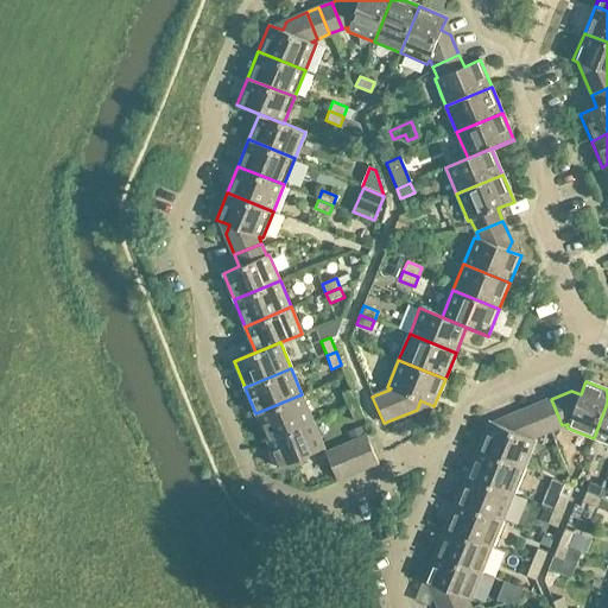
[(358,404),(352,390),(342,394),(348,407),(358,404)]
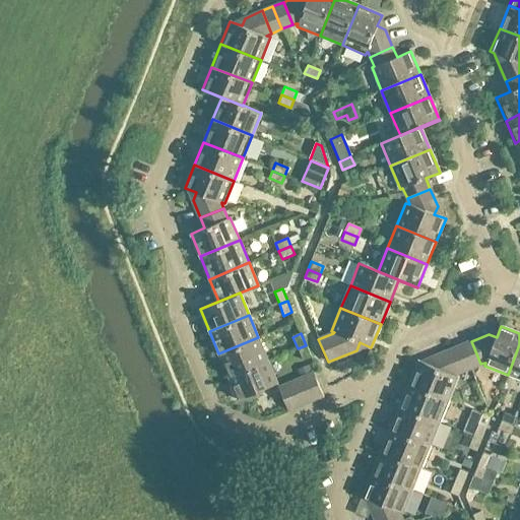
[(268,360),(258,337),(218,353),(229,376),(268,360)]
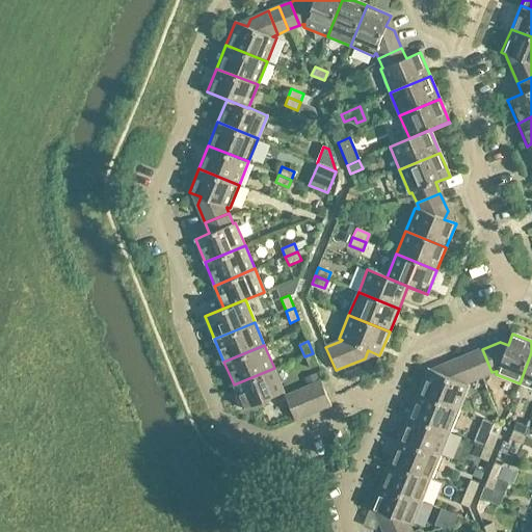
[(491,372),(482,349),(472,353),(481,377),(491,372)]
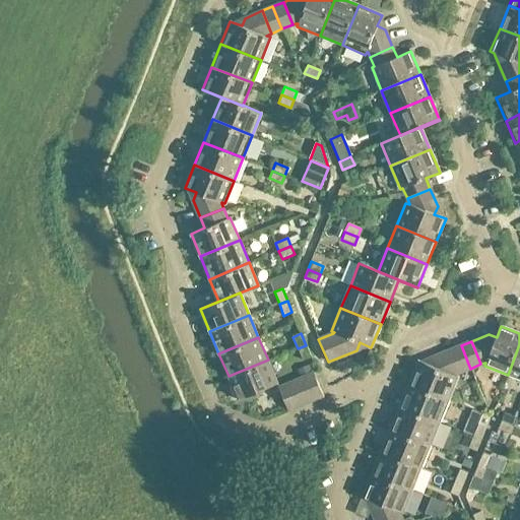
[(519,379),(519,344),(508,375),(519,379)]
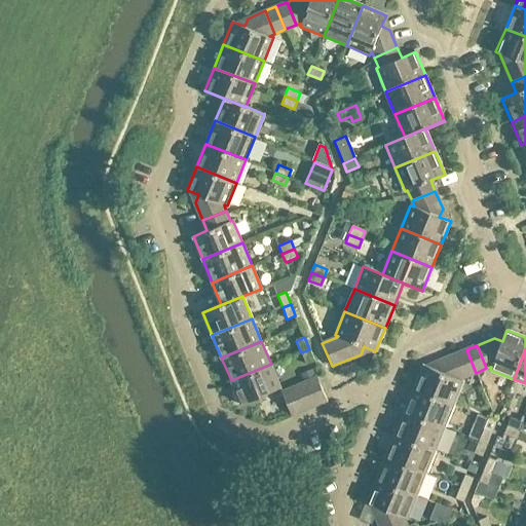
[(314,361),(309,349),(301,352),(306,365),(314,361)]
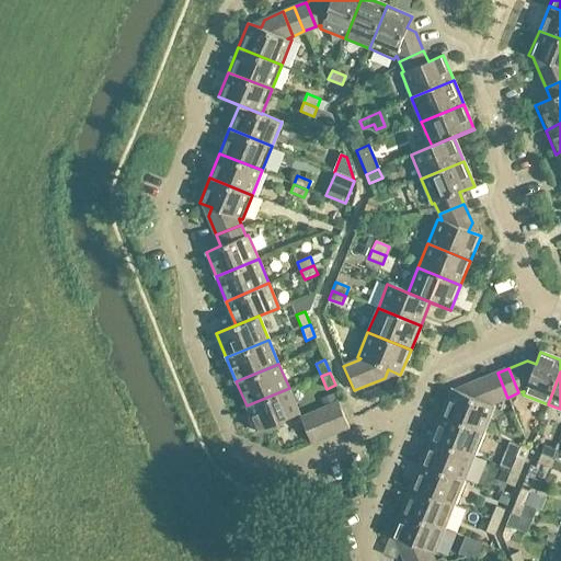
[(507,398),(497,373),(485,377),(496,402),(507,398)]
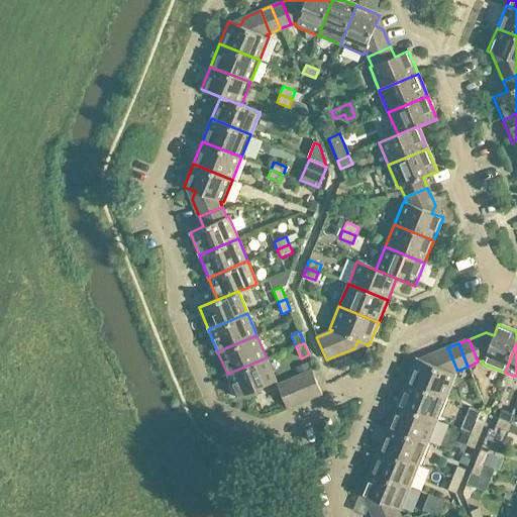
[(457,371),(447,347),(430,355),(427,363),(416,358),(407,382),(446,398),(455,375),(452,374),(453,372),(457,371)]
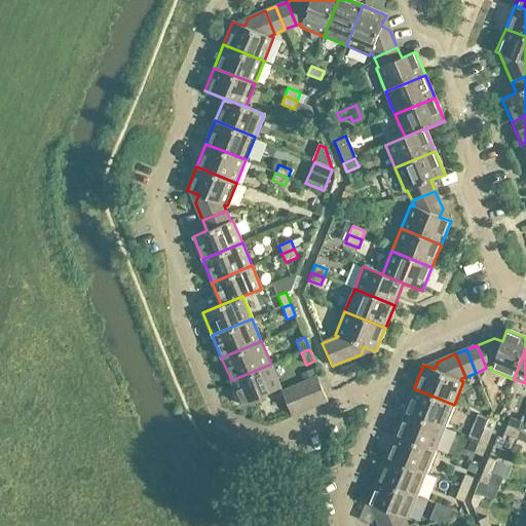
[(280,387),(271,364),(231,380),(240,404),(280,387)]
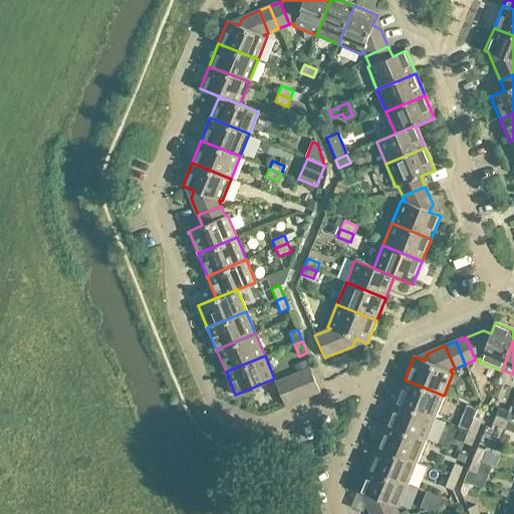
[(306,360),(293,366),(297,374),(298,373),(309,368),(306,360)]
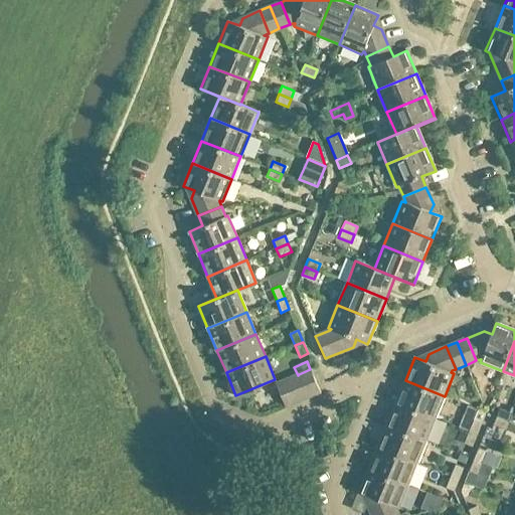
[(320,391),(310,369),(299,374),(308,396),(320,391)]
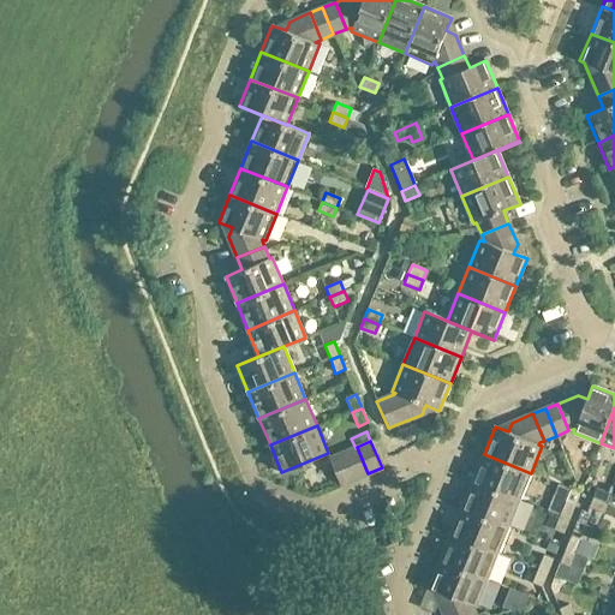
[(368,473),(357,447),(356,448),(344,453),(354,479),(368,473)]
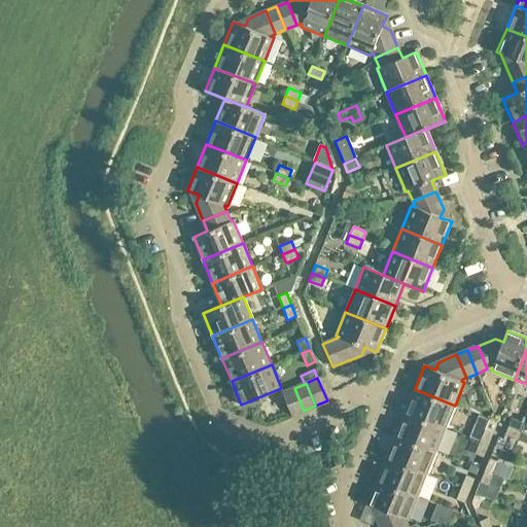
[(304,411),(294,388),(282,393),(292,416),(304,411)]
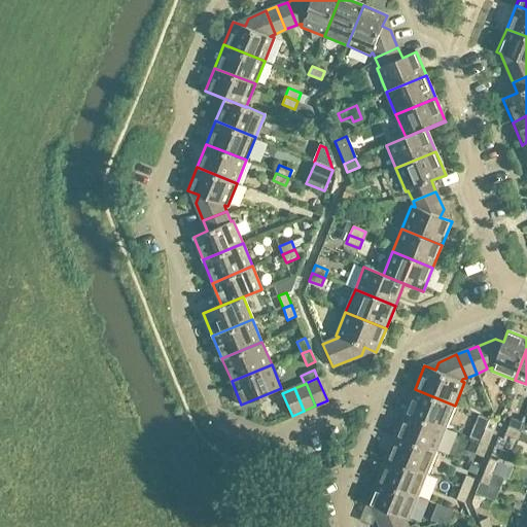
[(446,428),(455,406),(415,389),(406,412),(446,428)]
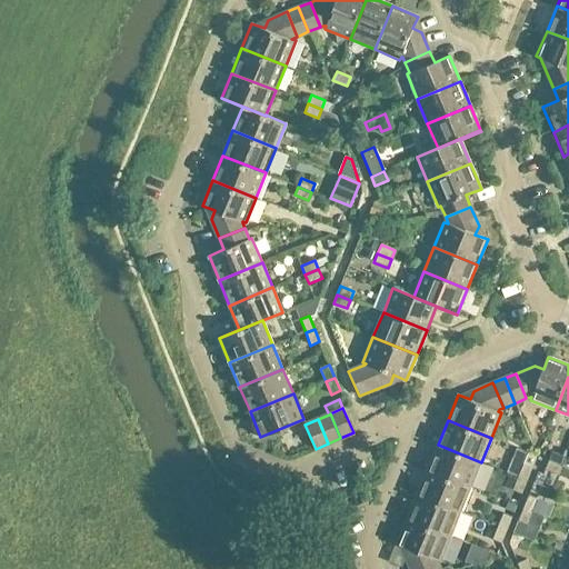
[(471,487),(481,462),(438,445),(428,469),(471,487)]
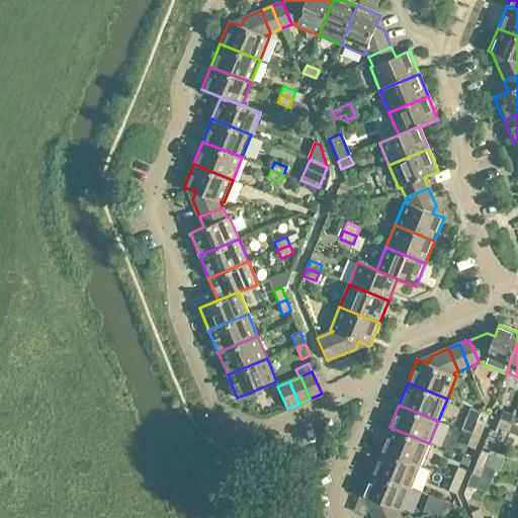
[(511,425),(514,417),(502,412),(499,420),(511,425)]
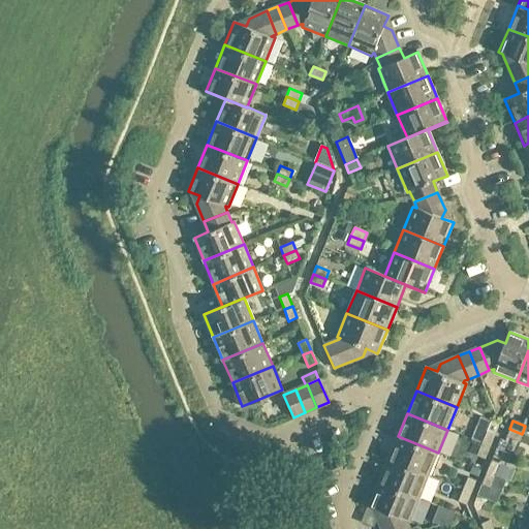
[(519,442),(522,434),(509,429),(506,437),(519,442)]
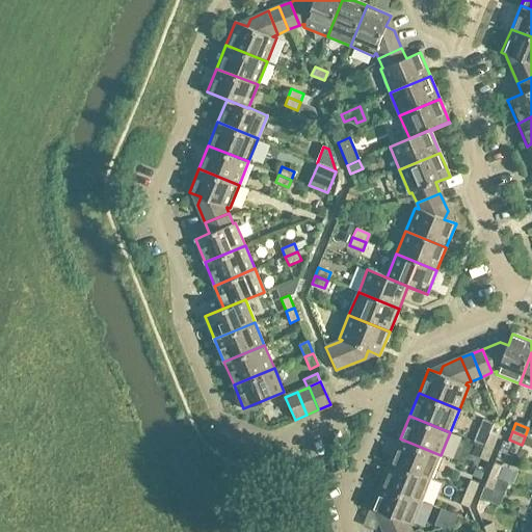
[(493,450),(498,437),(489,433),(484,446),(493,450)]
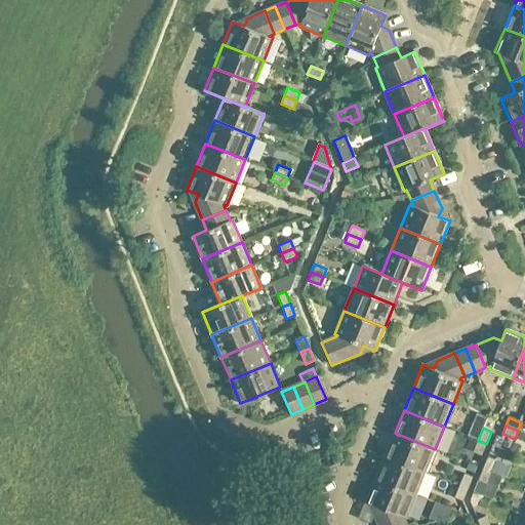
[(426,472),(435,449),(395,433),(386,455),(426,472)]
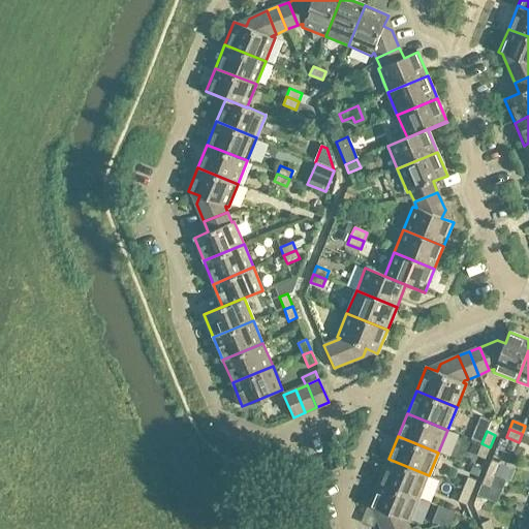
[(485,460),(490,447),(481,443),(476,456),(485,460)]
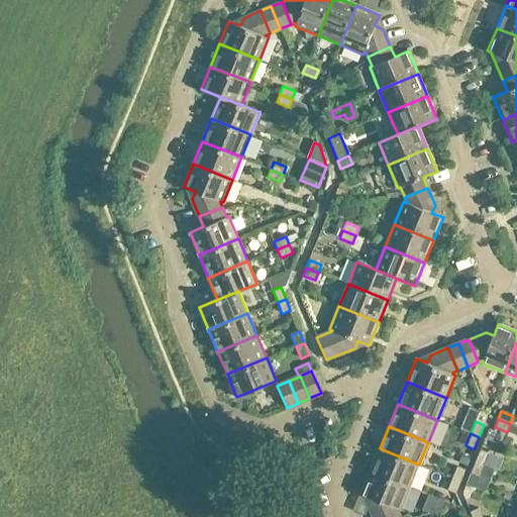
[(410,487),(419,464),(380,448),(371,471),(410,487)]
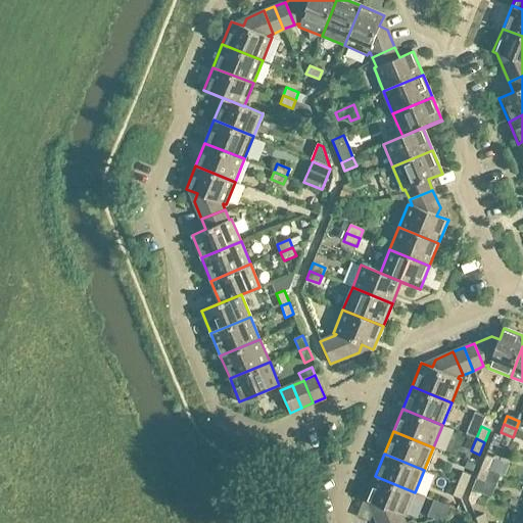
[(489,471),(494,459),(486,455),(481,467),(489,471)]
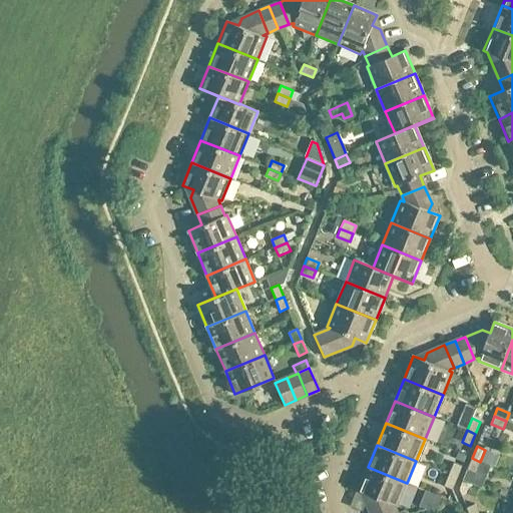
[(475,473),(480,462),(472,458),(467,470),(475,473)]
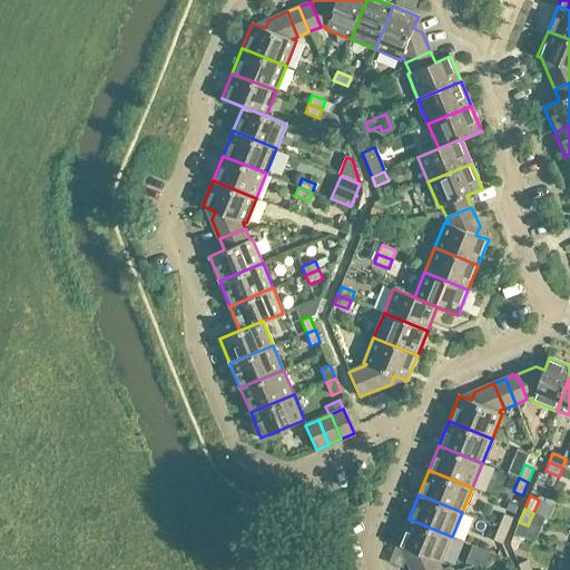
[(508,531),(513,519),(503,514),(499,528),(508,531)]
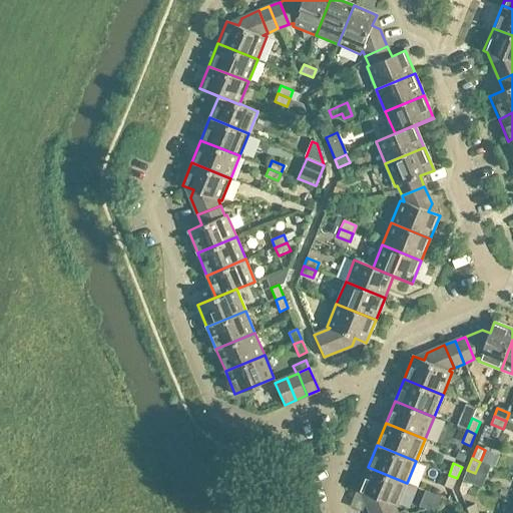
[(388,512),(395,510),(394,506),(394,504),(397,506),(407,483),(368,467),(358,490),(369,494),(366,503),(370,512),(388,512)]
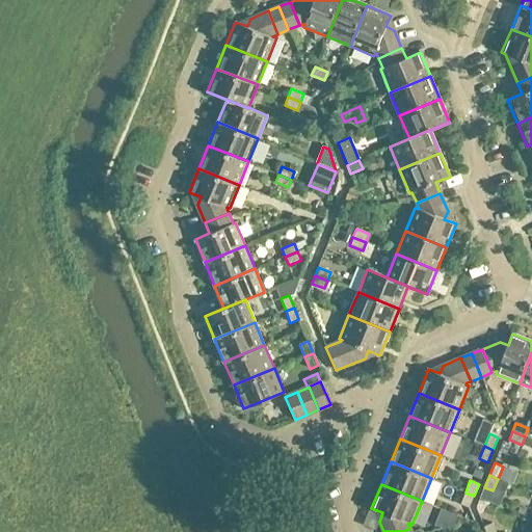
[(474,496),(466,493),(460,505),(469,508),(474,496)]
